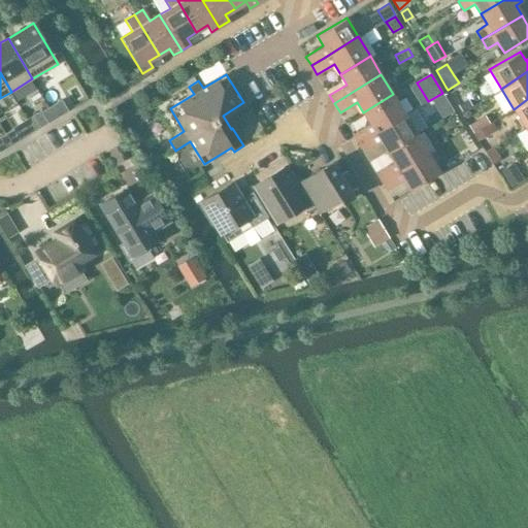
[(353,134),(358,142),(371,134),(404,112),(393,94),(363,112),(369,123),(353,134)]
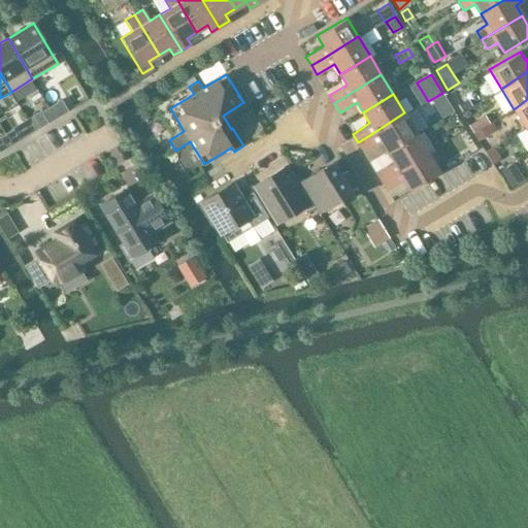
[(468,99),(458,105),(462,111),(471,105),(468,99)]
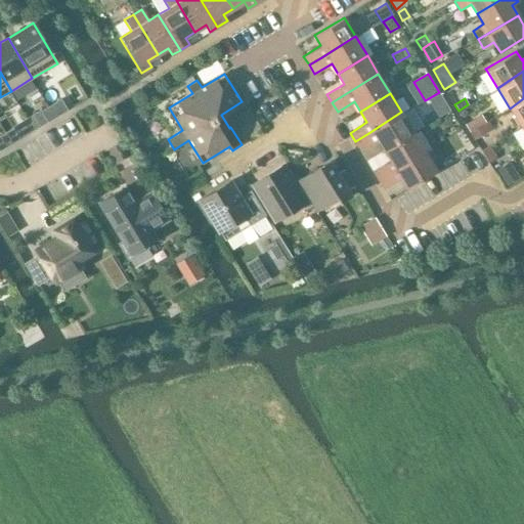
[(523,98),(510,108),(521,127),(523,125),(523,98)]
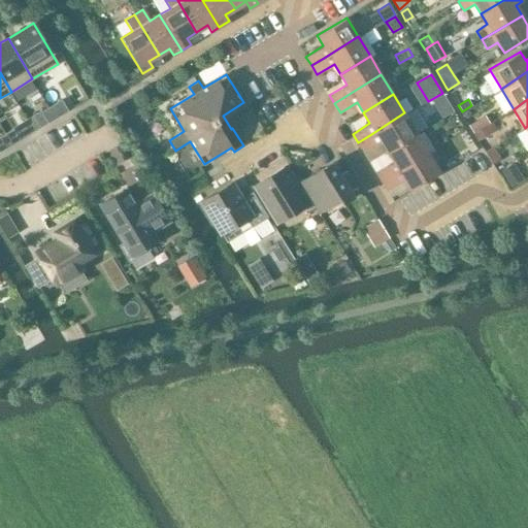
[(61,100),(50,107),(56,119),(68,111),(61,100)]
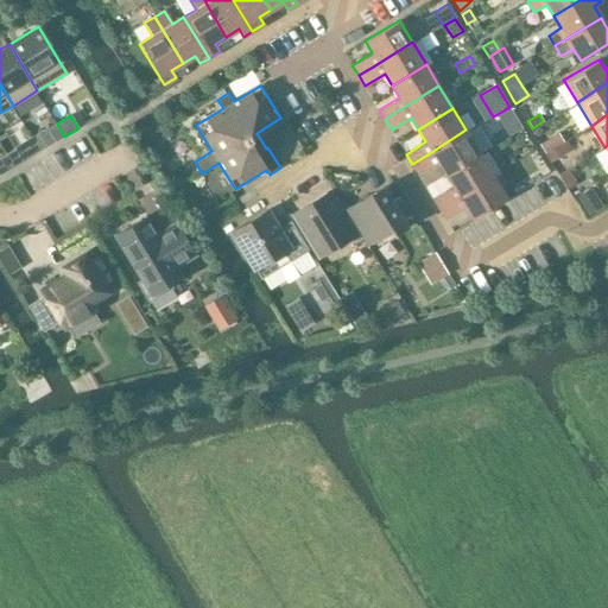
[(515,118),(502,126),(507,134),(508,137),(523,128),(521,126),(515,118)]
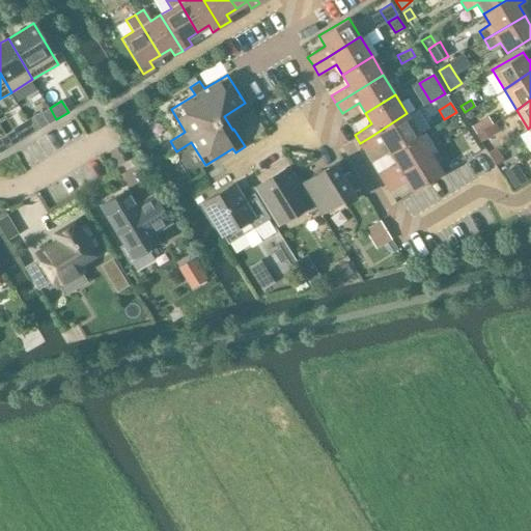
[(50,108),(40,113),(48,124),(56,119),(50,108)]
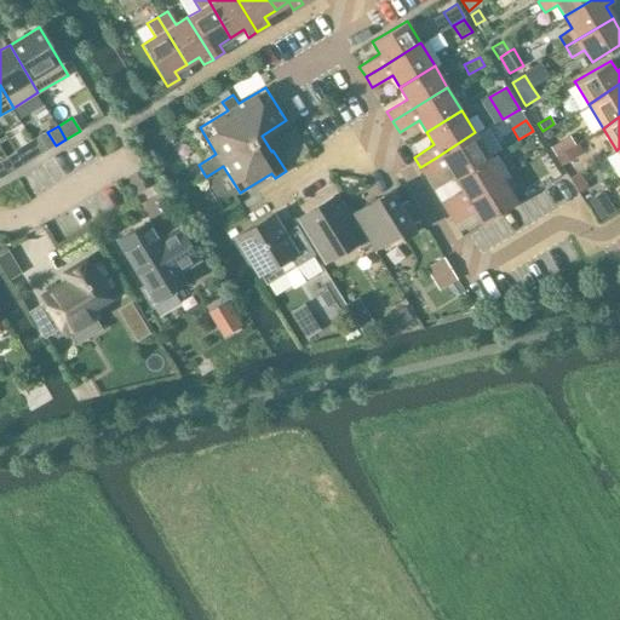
[(447,165),(454,178),(489,156),(475,132),(436,158),(420,167),(426,178),(447,165)]
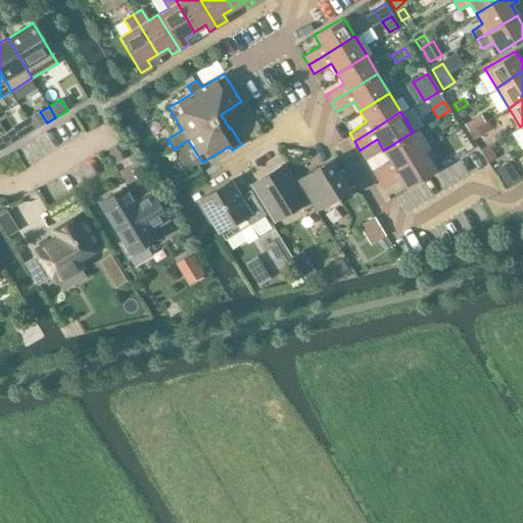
[(472,119),(464,124),(469,132),(476,128),(472,119)]
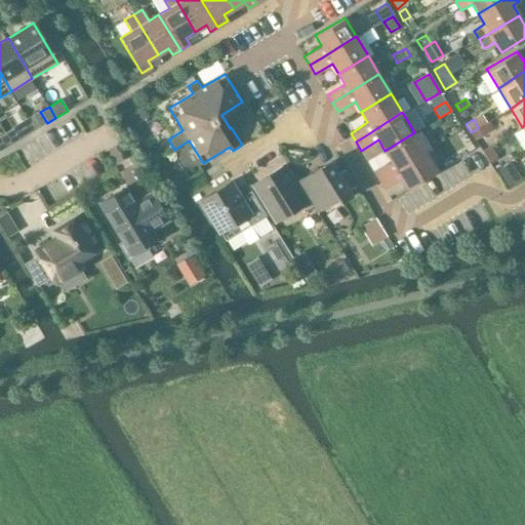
[(478,128),(471,132),(475,139),(488,131),(484,124),(478,128)]
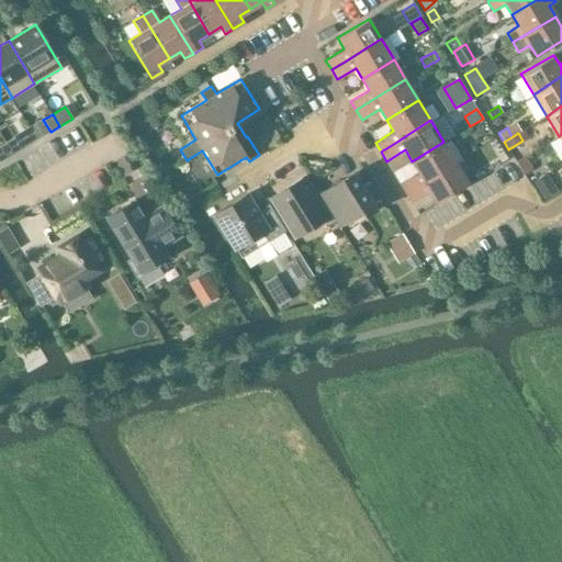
[(13,137),(6,143),(13,154),(21,149),(13,137)]
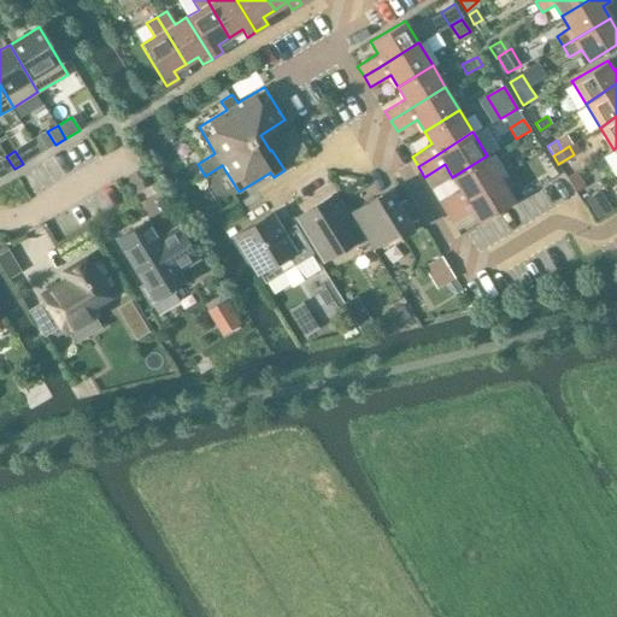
[(439,201),(445,211),(499,177),(487,156),(452,177),(459,189),(439,201)]
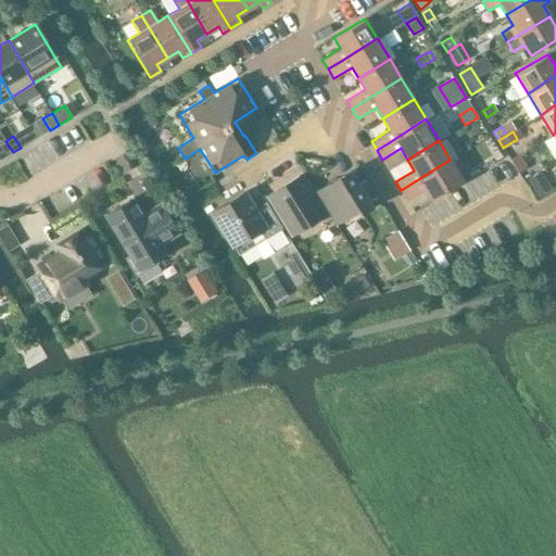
[(5,141),(0,143),(0,160),(13,152),(5,141)]
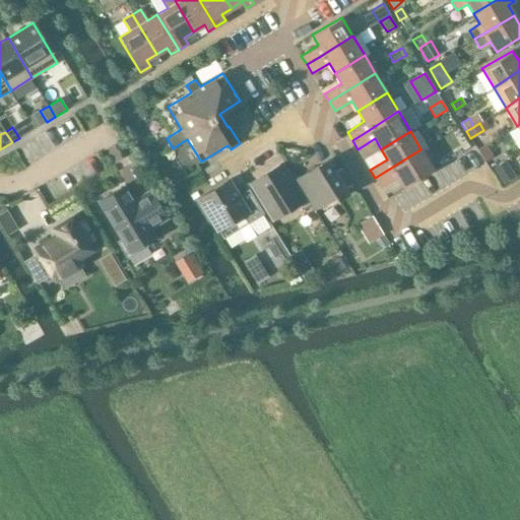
[(486,145),(478,150),(485,164),(494,158),(486,145)]
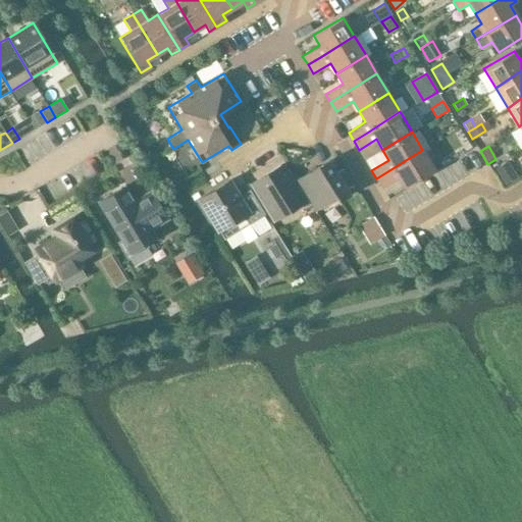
[(422,150),(376,178),(382,188),(400,177),(406,188),(435,170),(422,150)]
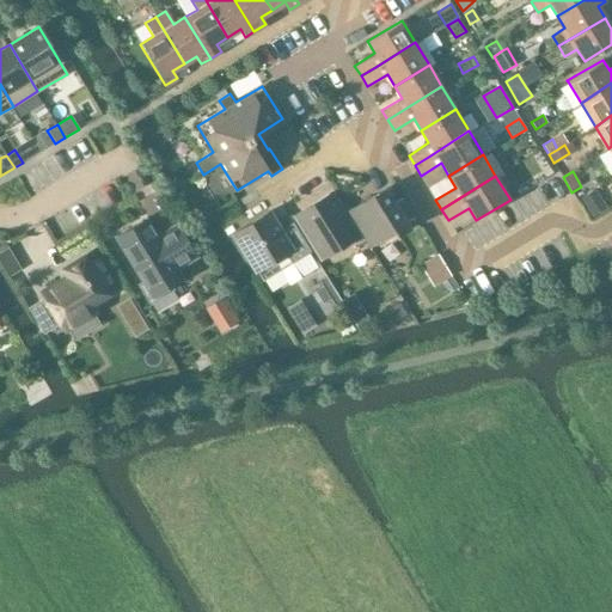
[(348,210),(354,221),(365,238),(368,245),(395,230),(397,236),(410,227),(407,222),(395,203),(385,188),(348,210)]
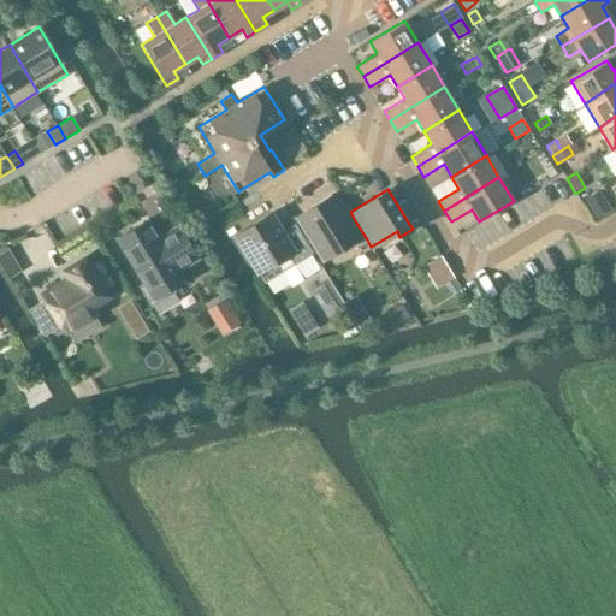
[(599,190),(585,199),(590,208),(604,199),(599,190)]
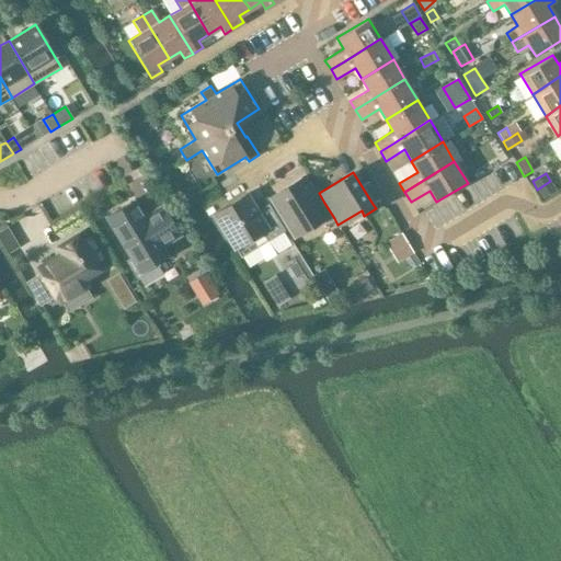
[(334,218),(324,203),(320,206),(301,176),(272,195),(298,236),(324,219),(327,222),(334,218)]
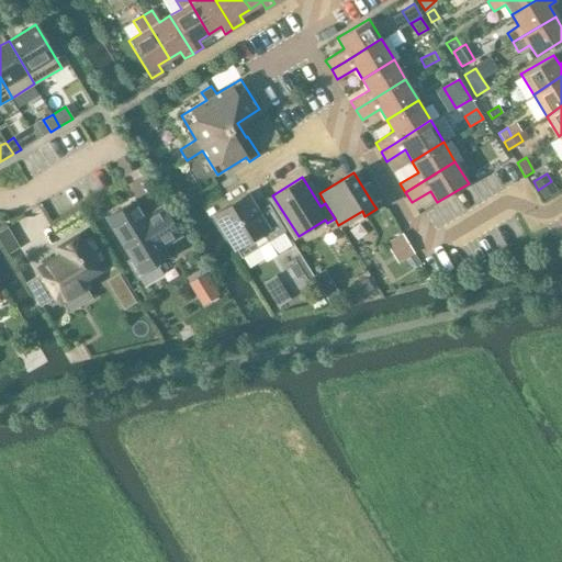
[(370,181),(362,187),(373,204),(381,200),(370,181)]
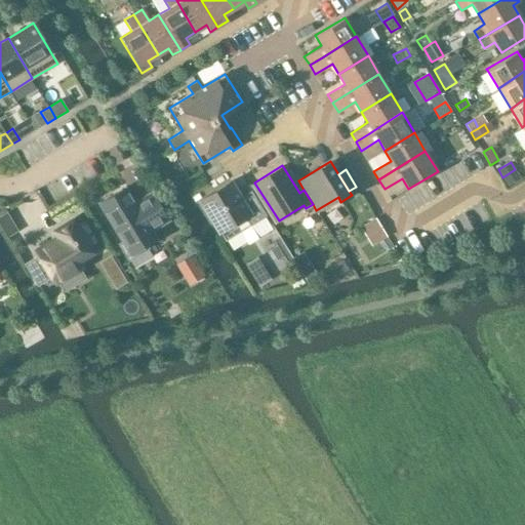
[(205,197),(200,200),(219,232),(220,231),(226,239),(240,231),(237,226),(235,223),(245,215),(250,225),(255,221),(264,216),(267,214),(250,190),(240,196),(230,182),(215,191),(205,197)]
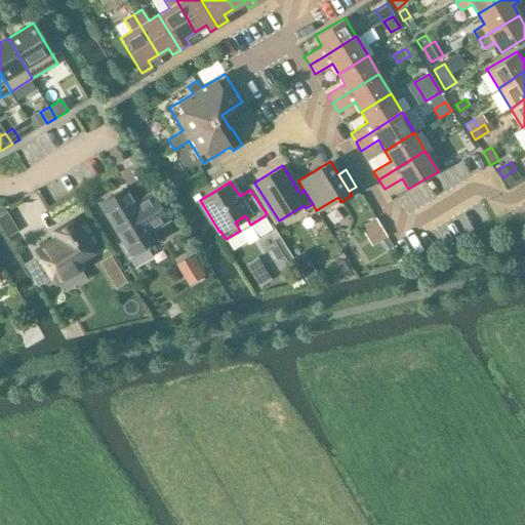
[(151,231),(168,220),(151,193),(134,203),(125,188),(98,204),(122,242),(119,244),(128,260),(148,248),(146,245),(156,239),(151,231)]
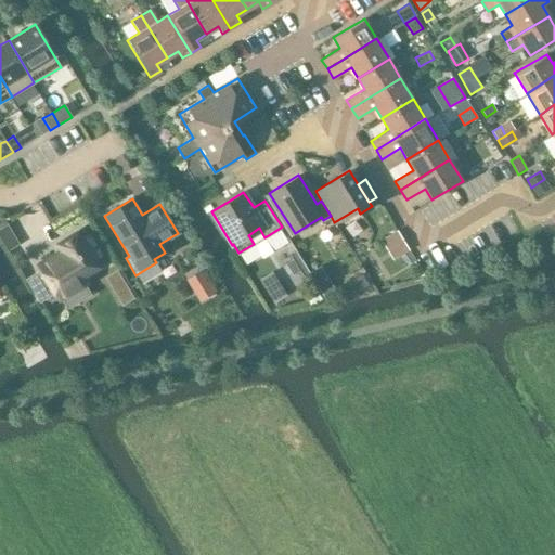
[(18,244),(7,226),(0,229),(0,234),(9,249),(18,244)]
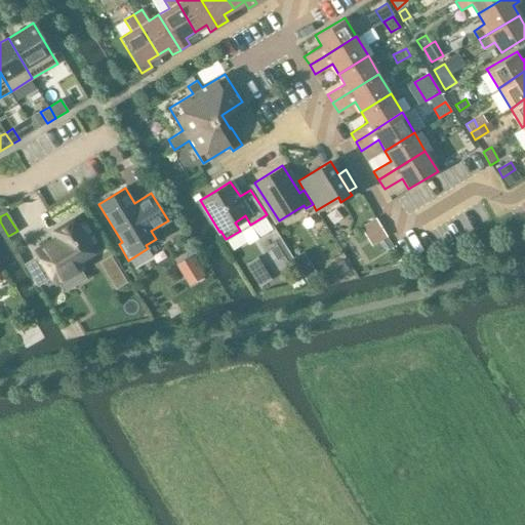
[(24,264),(37,286),(52,277),(55,283),(81,268),(77,260),(98,247),(79,215),(55,231),(59,238),(37,251),(39,254),(24,264)]
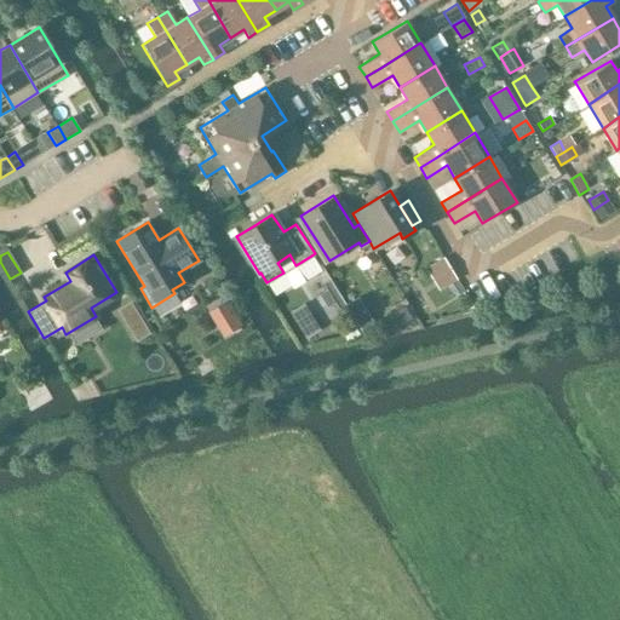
[(445,259),(431,268),(443,287),(457,277),(445,259)]
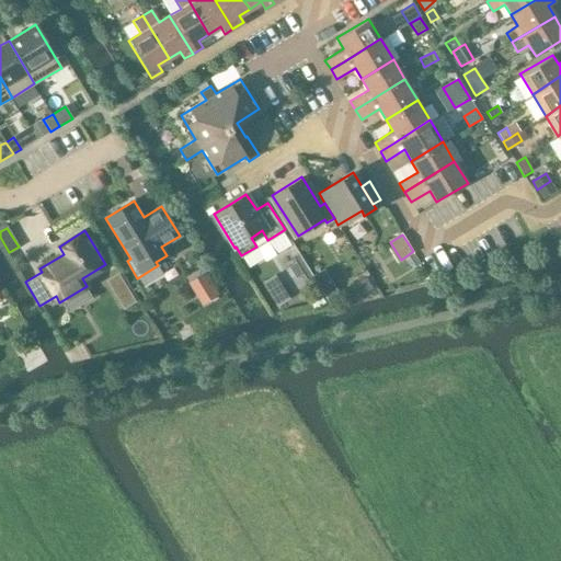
[(118,274),(106,281),(124,308),(135,300),(118,274)]
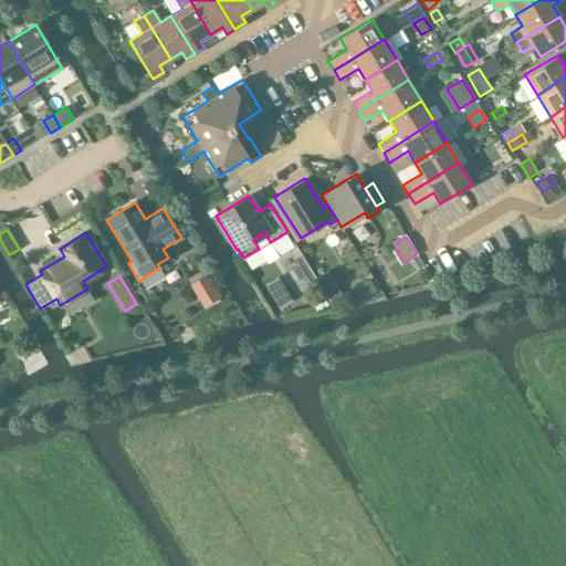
[(206,276),(191,284),(196,292),(210,283),(206,276)]
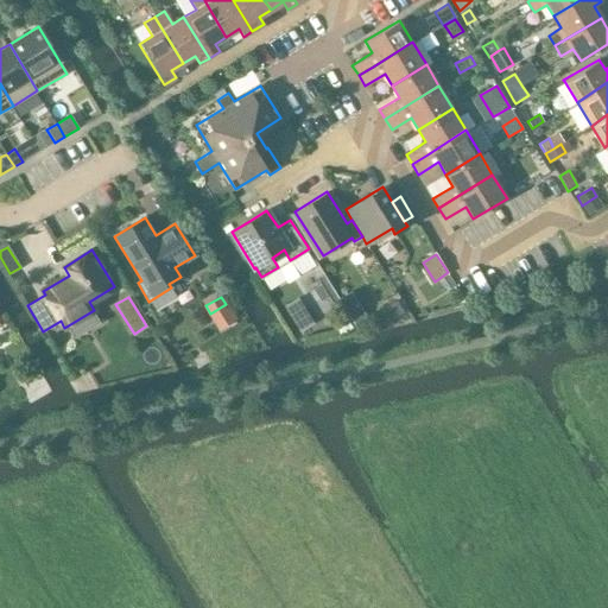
[(406,310),(399,297),(387,304),(396,316),(406,310)]
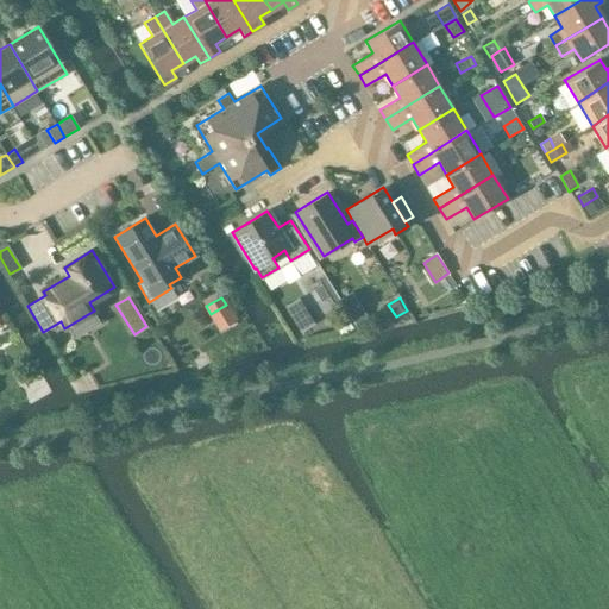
[(352,330),(344,316),(334,322),(343,336),(352,330)]
